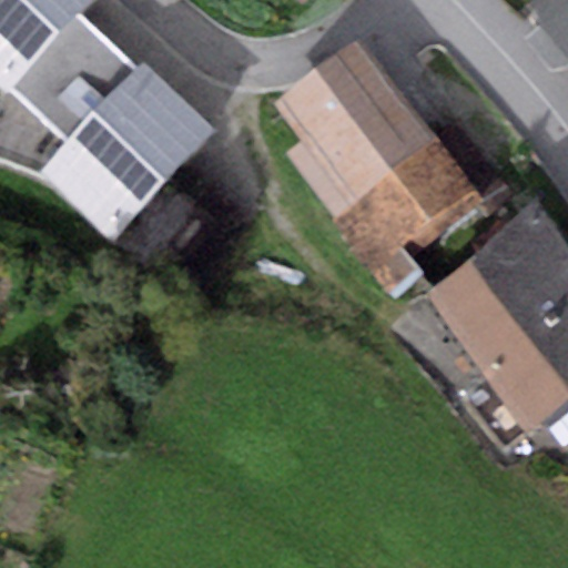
[(0,0),(0,84),(66,144),(42,169),(114,234),(212,128),(82,11),(91,0),(0,0)]
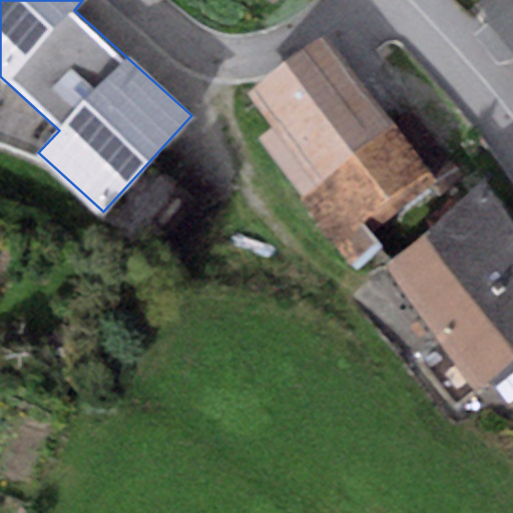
[(512,0),(479,0),(474,4),(512,51),(512,0)]
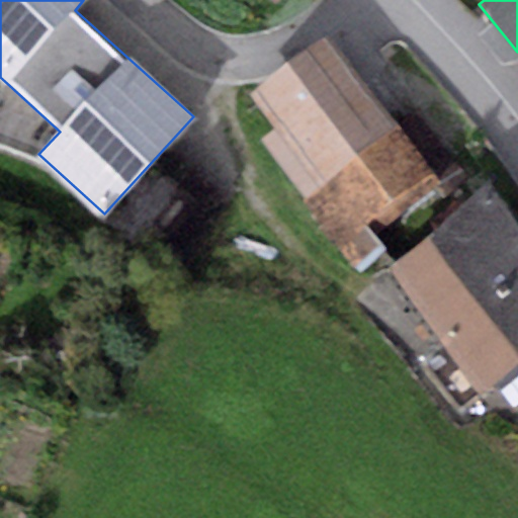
[(398,125),(330,34),(250,93),(275,127),(260,140),(358,272),(386,252),(374,235),(443,184),(440,179),(458,166),(417,110),(398,125)]
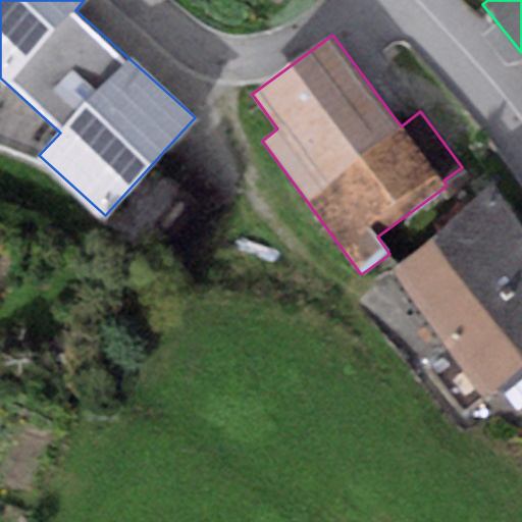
[(521,228),(491,190),(434,235),(521,344),(521,228)]
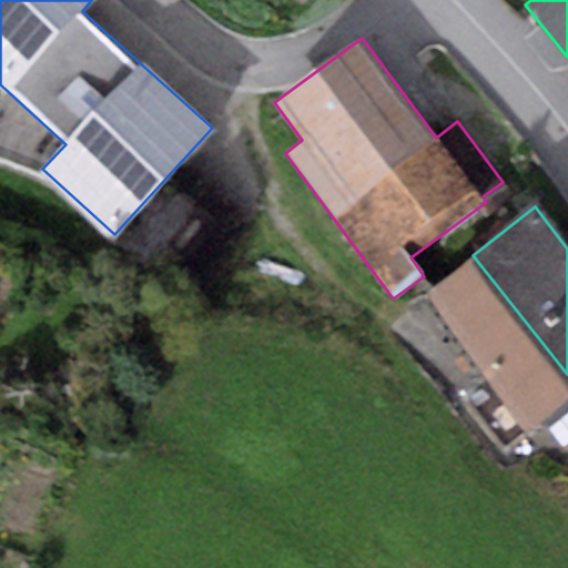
[(528,430),(567,397),(567,374),(473,255),(422,295),(528,430)]
